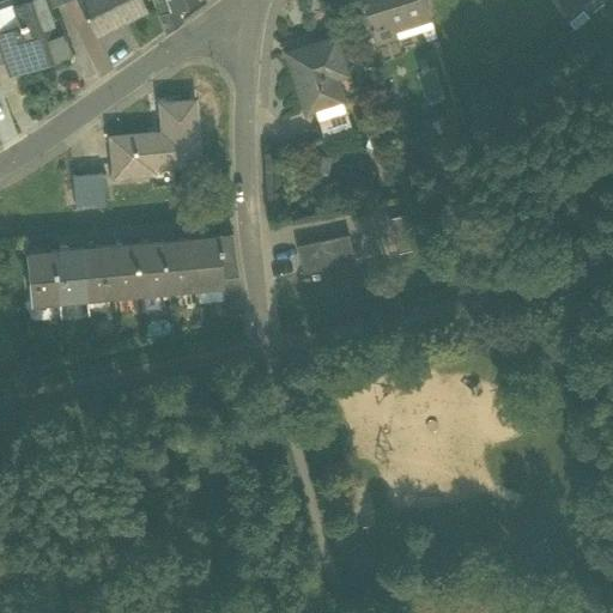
[(0,48),(5,61),(10,76),(68,54),(61,31),(56,34),(48,8),(44,0),(20,0),(12,4),(19,25),(0,31),(0,48)]
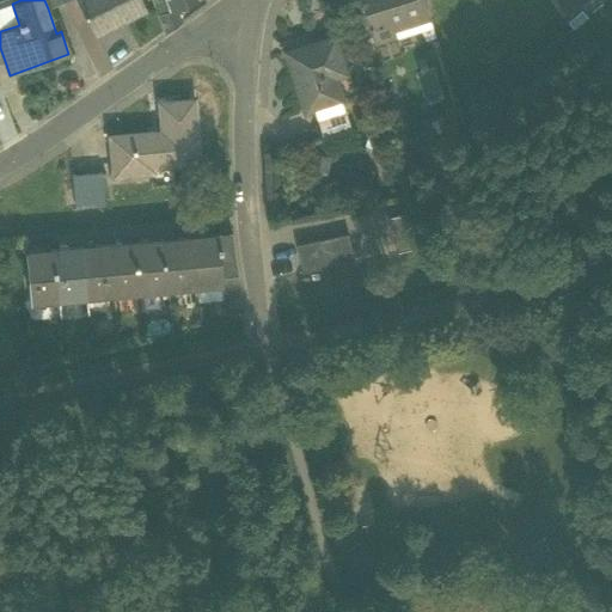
[(77,0),(95,34),(145,8),(140,0),(77,0)]
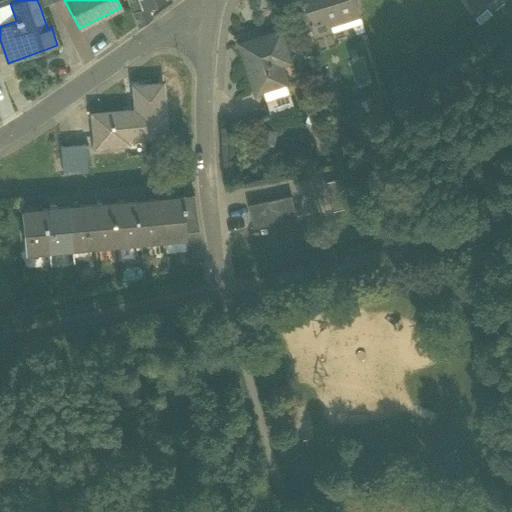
[(127,0),(138,27),(138,28),(151,19),(147,7),(142,9),(138,0),(127,0)]
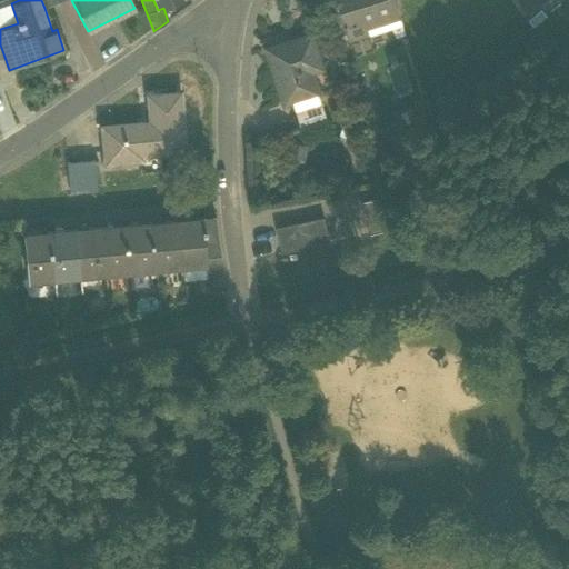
[(153,0),(158,10),(163,8),(183,0),(153,0)]
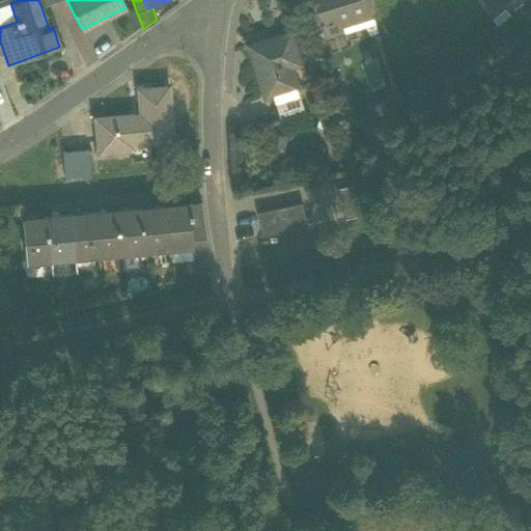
[(300,0),(311,34),(323,31),(312,0),(300,0)]
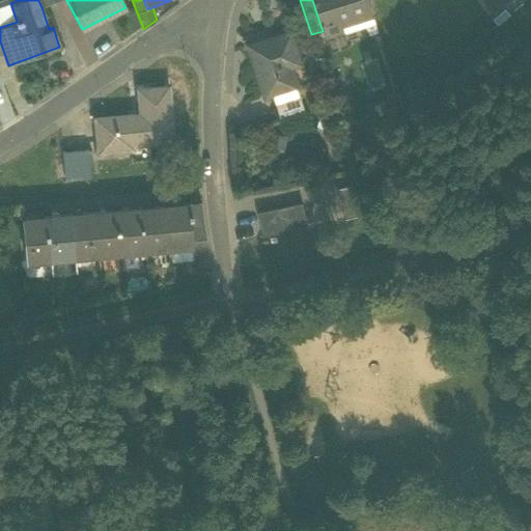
[(312,0),(323,31),(325,38),(343,32),(338,19),(370,8),(367,0),(312,0)]
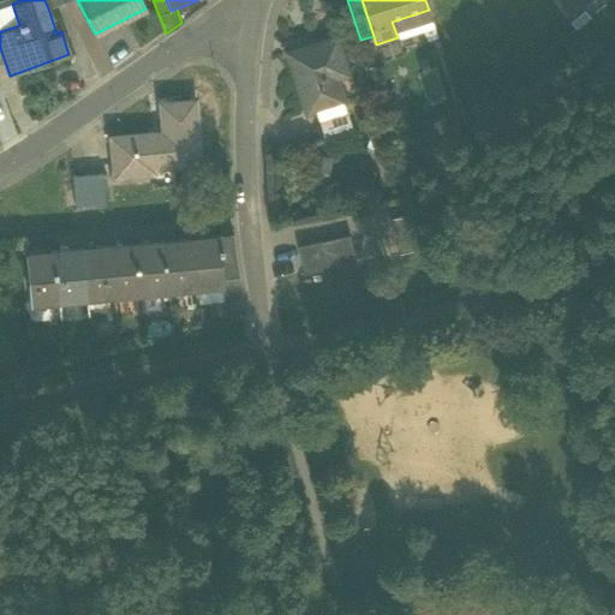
[(589,0),(559,0),(571,15),(589,0)]
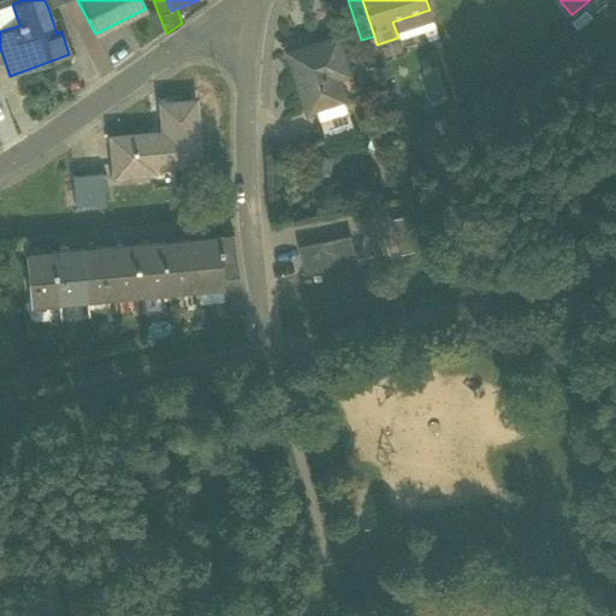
[(0,31),(19,25),(12,4),(0,7),(0,31)]
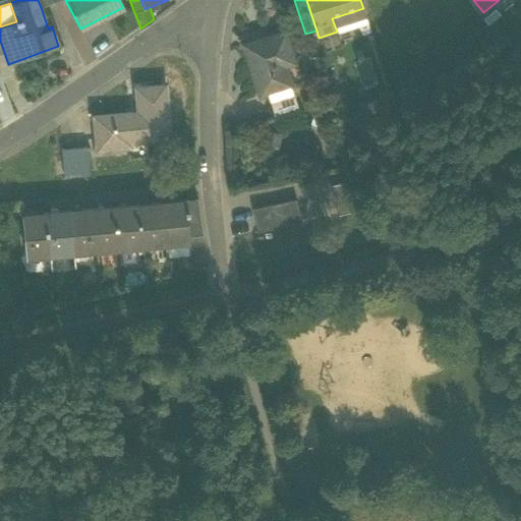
[(363,8),(332,18),(337,32),(367,21),(363,8)]
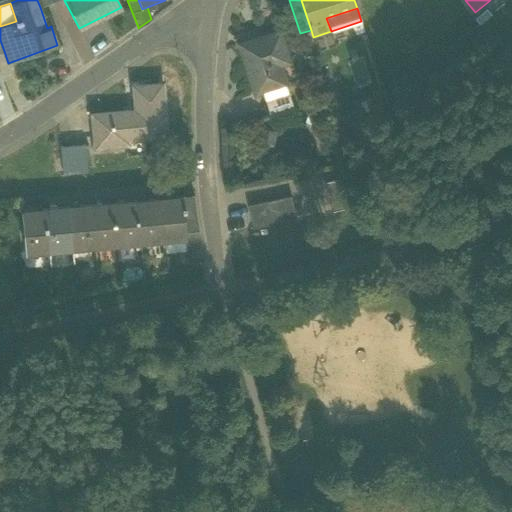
[(240,46),(255,94),(263,91),(285,84),(275,56),(286,53),(279,34),(240,46)]
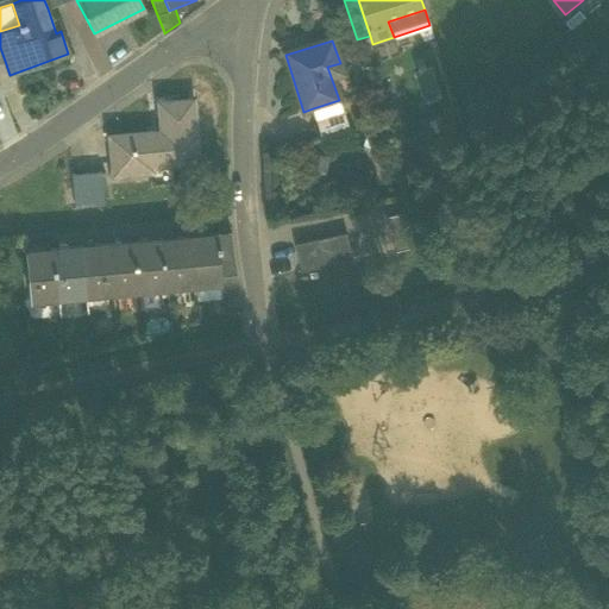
[(110,137),(113,175),(151,171),(151,162),(165,161),(165,165),(199,162),(193,100),(159,104),(162,136),(149,137),(148,132),(110,137)]
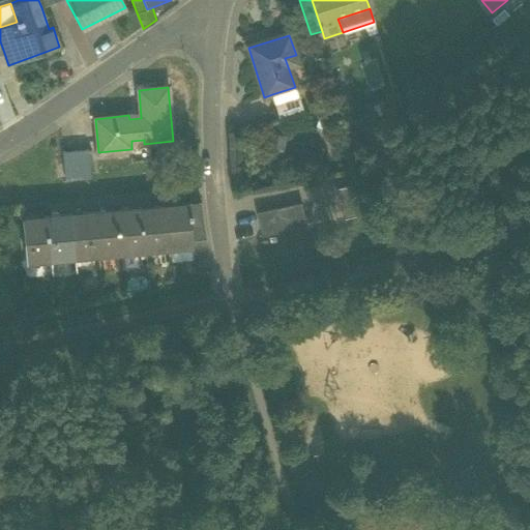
[(272,94),(276,106),(298,98),(295,87),(272,94)]
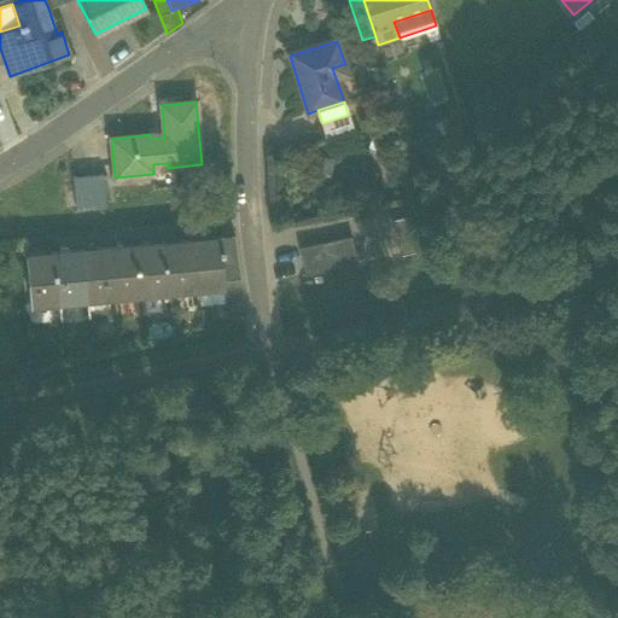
[(354,133),(348,115),(322,123),(327,141),(354,133)]
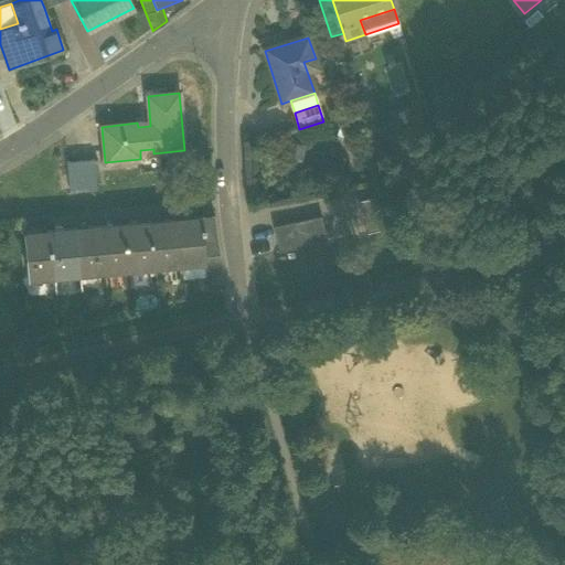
[(393,137),(387,120),(373,125),(379,141),(393,137)]
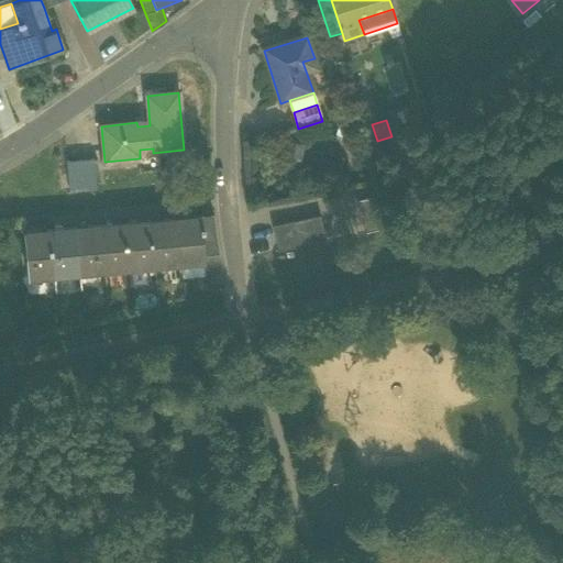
[(300,162),(306,141),(286,136),(282,157),(300,162)]
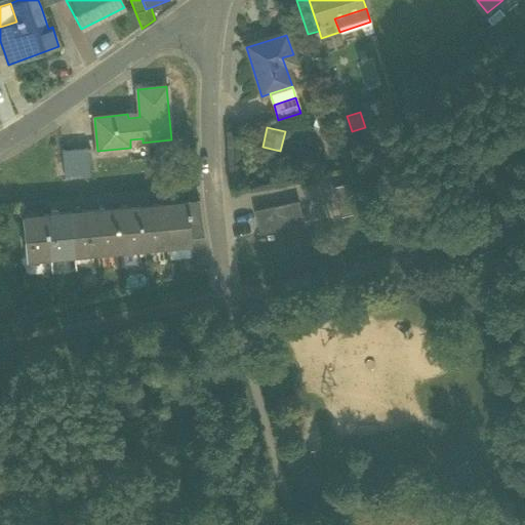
[(62,151),(65,177),(90,174),(87,148),(62,151)]
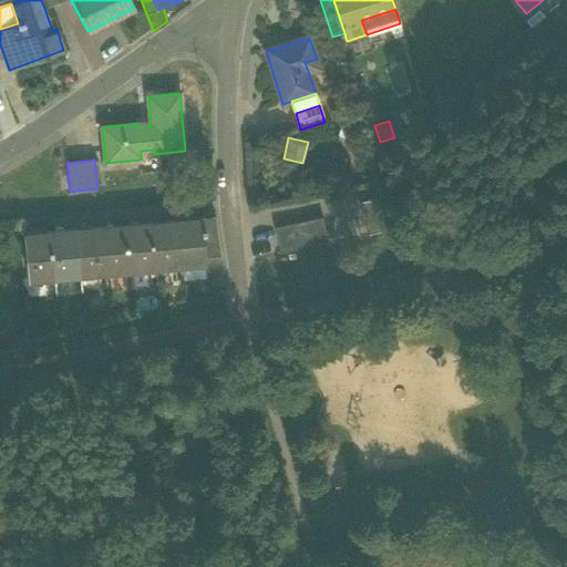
[(359,202),(363,222),(390,216),(384,196),(359,202)]
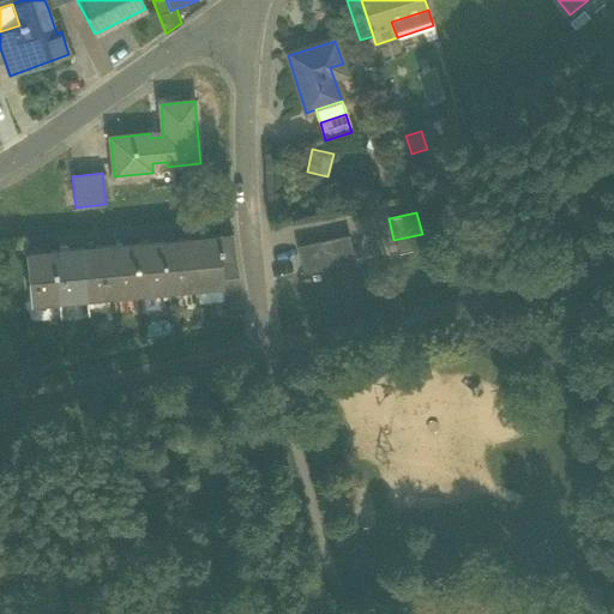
[(218,235),(222,278),(239,277),(235,256),(233,234),(218,235)]
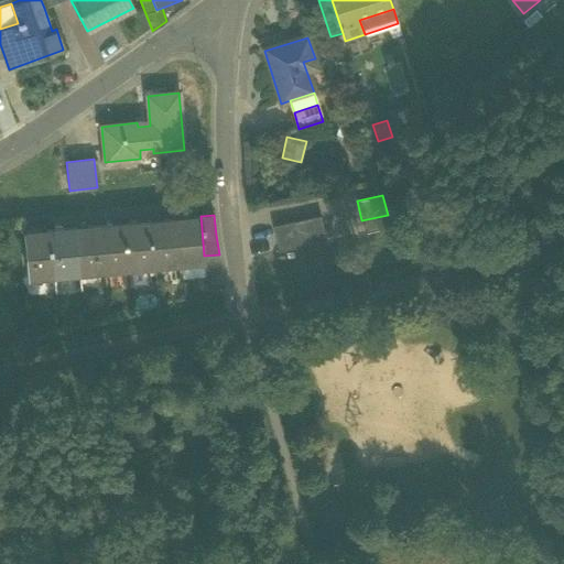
[(392,227),(388,215),(361,220),(365,234),(392,227)]
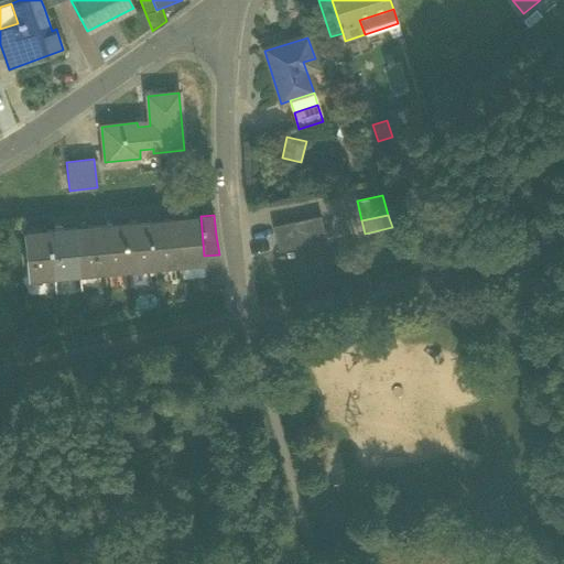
[(201,216),(176,218),(181,264),(204,262),(205,261),(204,256),(201,216)]
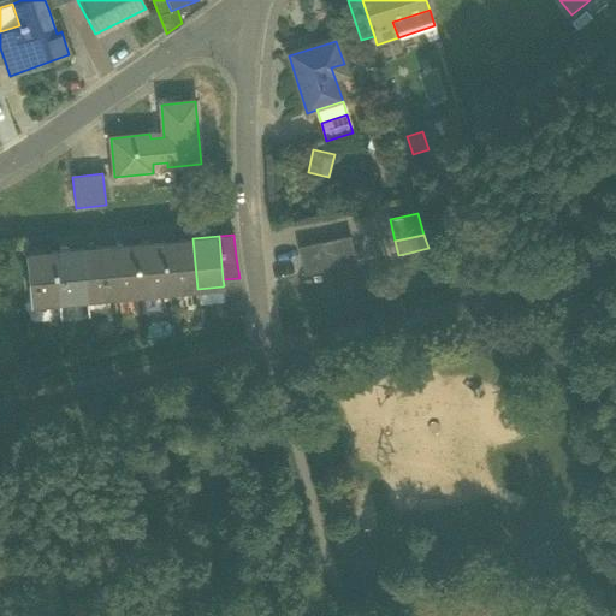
[(350,236),(324,242),(327,255),(354,249),(350,236)]
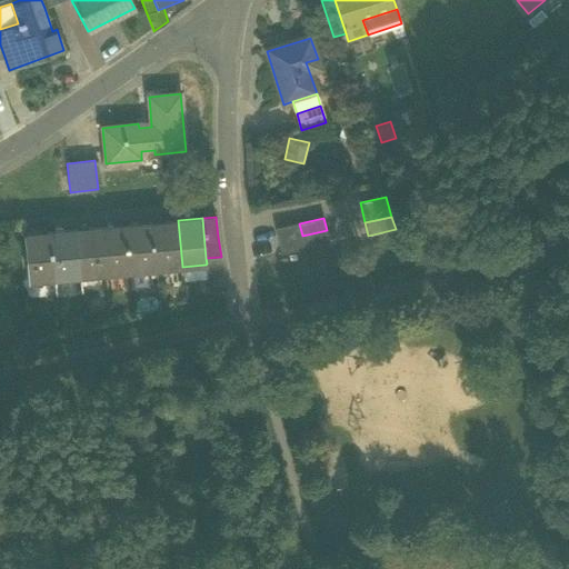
[(167,268),(182,267),(178,220),(151,223),(156,265),(167,263),(167,268)]
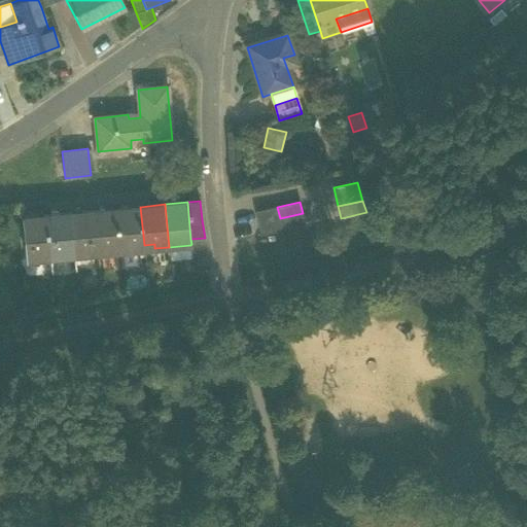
[(144,249),(144,245),(140,207),(117,209),(120,248),(131,247),(132,250),(144,249)]
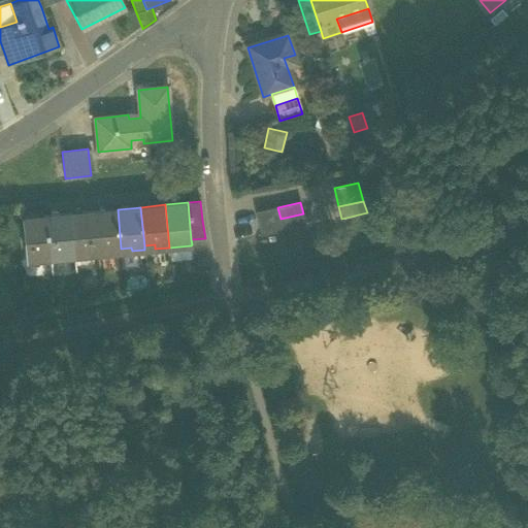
[(258,224),(281,219),(277,207),(255,211),(258,224)]
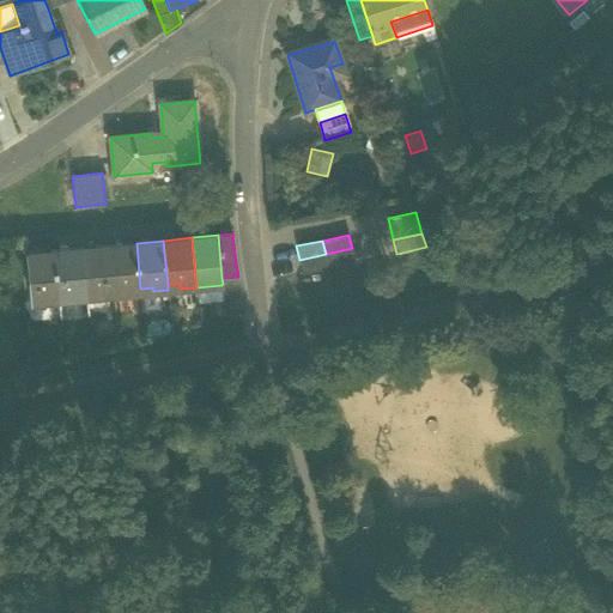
[(140,292),(140,289),(137,243),(109,246),(113,291),(126,290),(126,293),(140,292)]
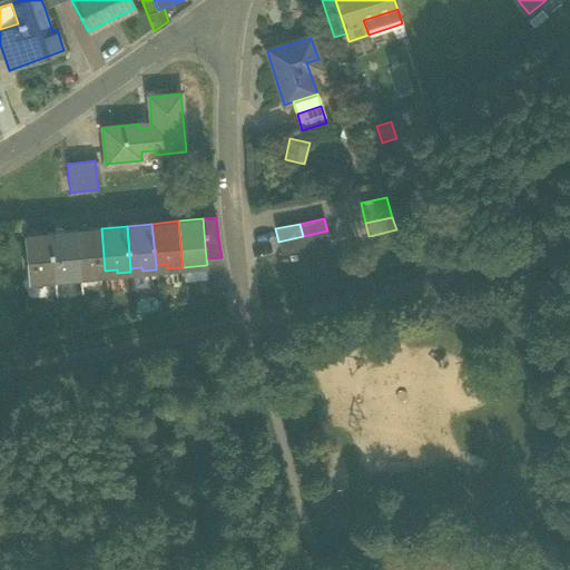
[(106,274),(105,271),(101,228),(76,231),(80,272),(91,271),(91,275),(106,274)]
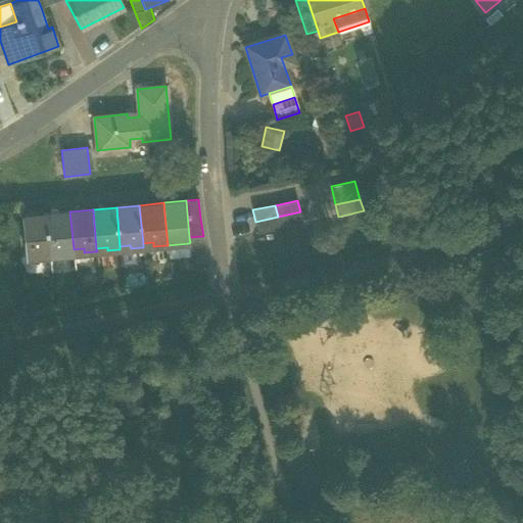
[(74,253),(74,249),(69,211),(46,214),(50,252),(60,251),(60,254),(74,253)]
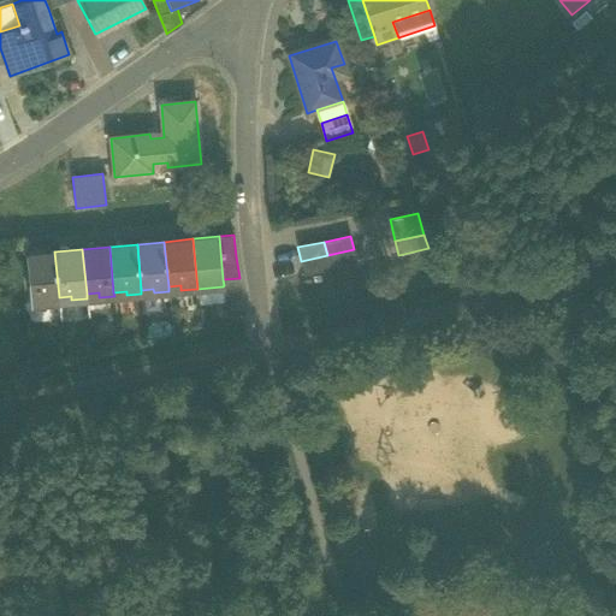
[(354,249),(327,255),(330,270),(356,264),(354,249)]
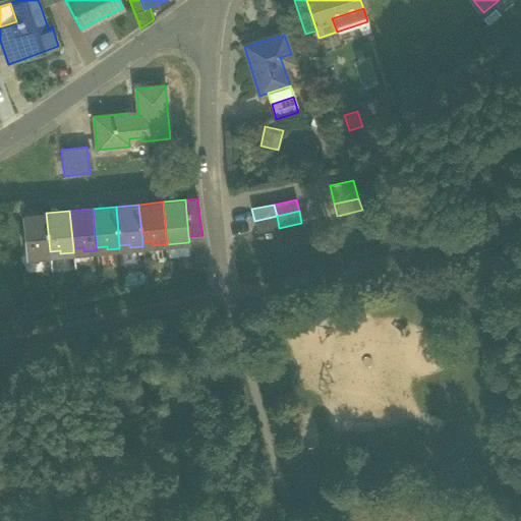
[(50,254),(50,251),(46,213),(21,215),(24,252),(37,251),(38,255),(50,254)]
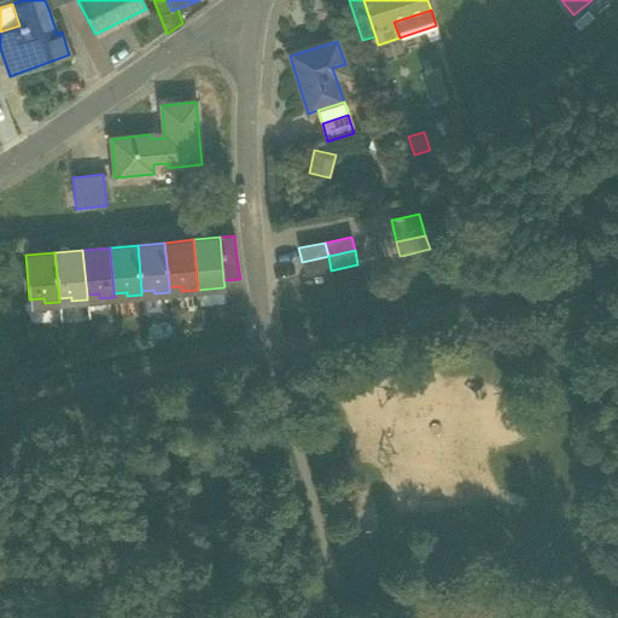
[(305,275),(331,270),(328,256),(302,262),(305,275)]
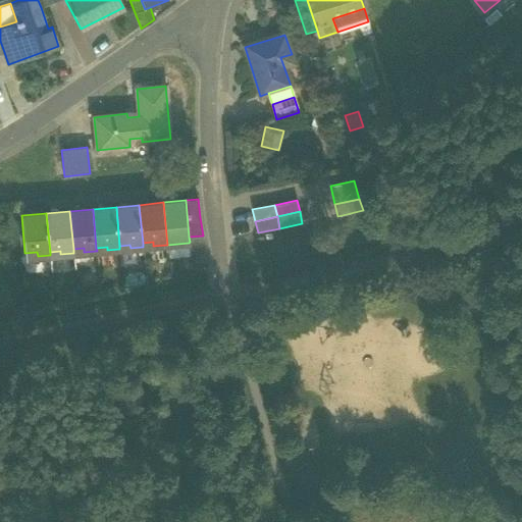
[(189,243),(167,245),(168,258),(190,257),(189,243)]
